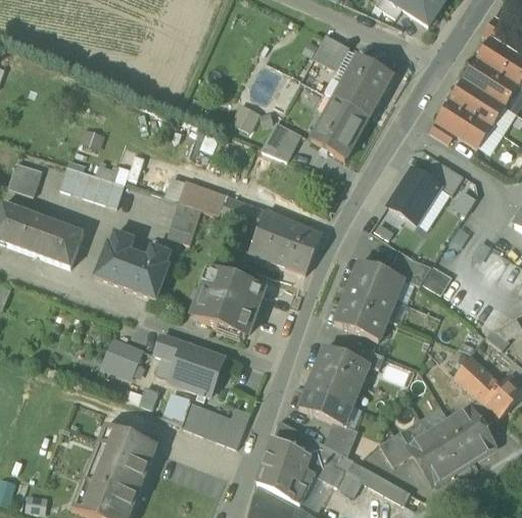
[(402,8),(392,1),(390,0),(379,0),(376,5),(396,18),(402,8)]
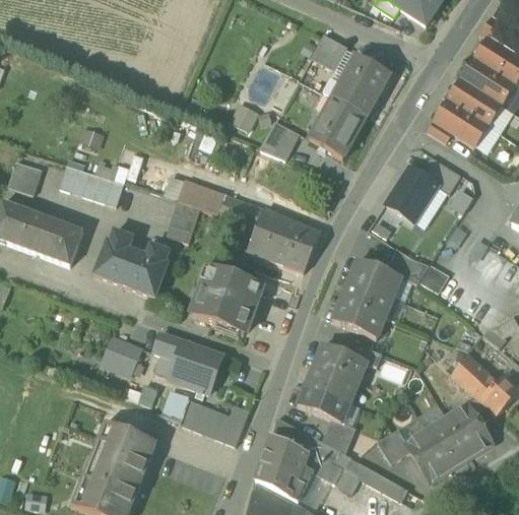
[(391,0),(390,1),(400,8),(427,25),(443,0),(391,0)]
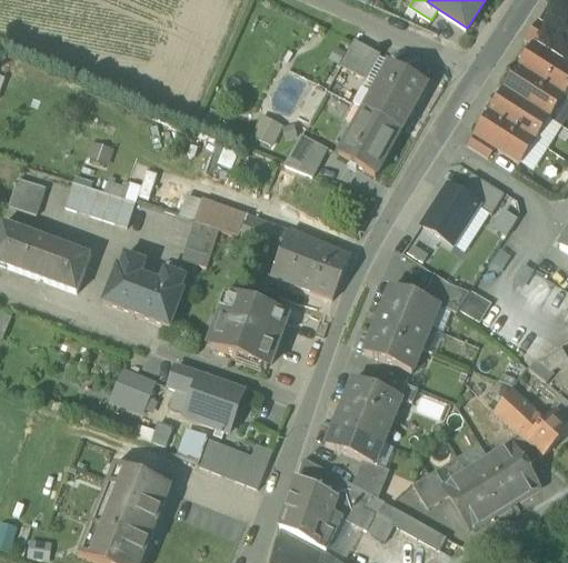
[(535,41),(548,50),(559,31),(539,18),(527,38),(534,42),(535,41)]
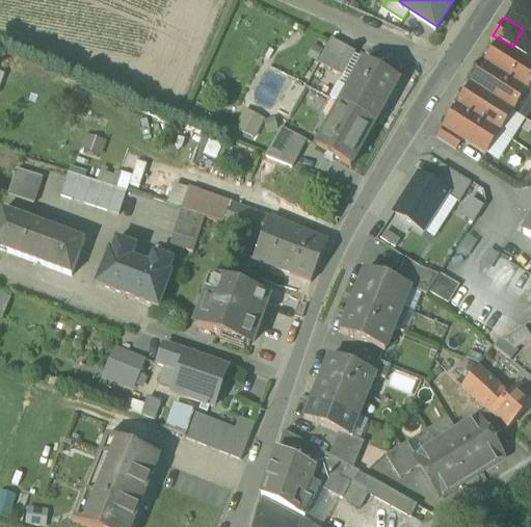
[(321,55),(344,68),(353,51),(330,38),(321,55)]
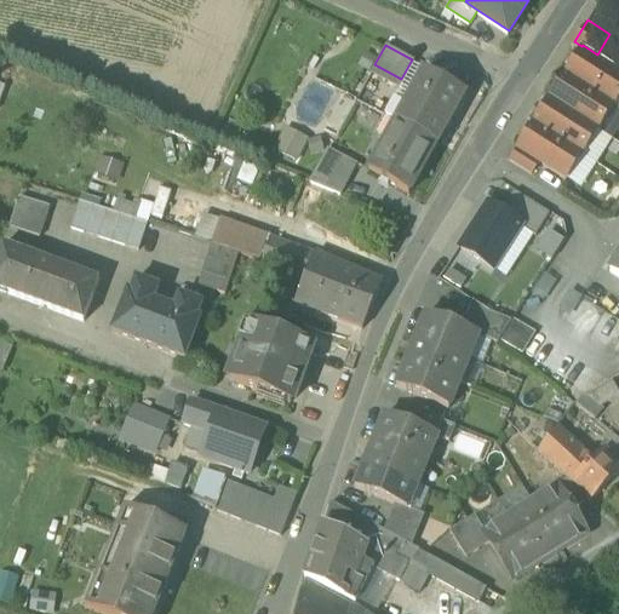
[(582,46),(566,70),(615,102),(618,96),(618,68),(597,55),(583,45),(582,46)]
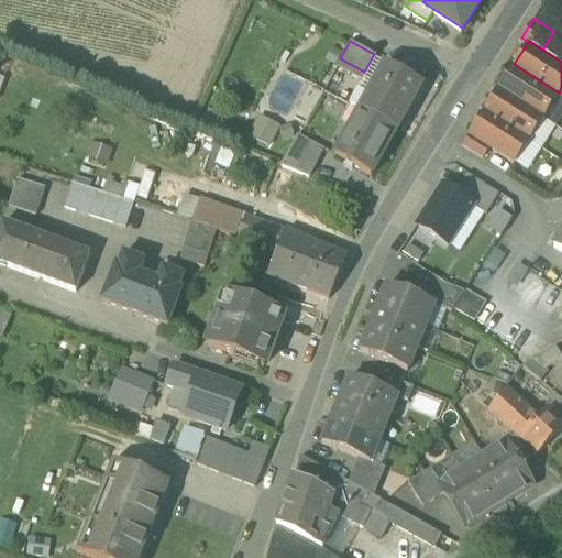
[(370,90),(361,107),(397,127),(422,79),(387,59),(370,90)]
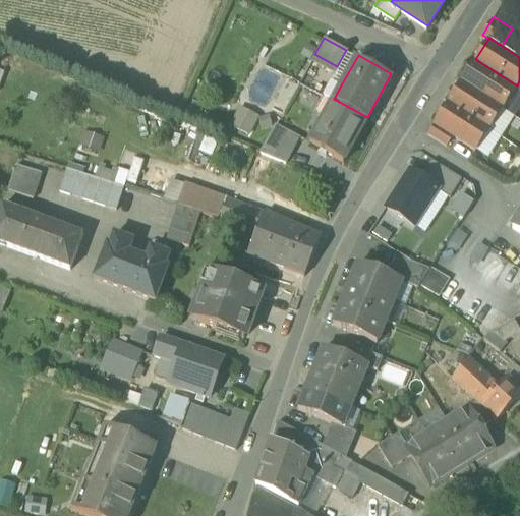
[(475,59),(462,79),(504,106),(517,86),(475,59)]
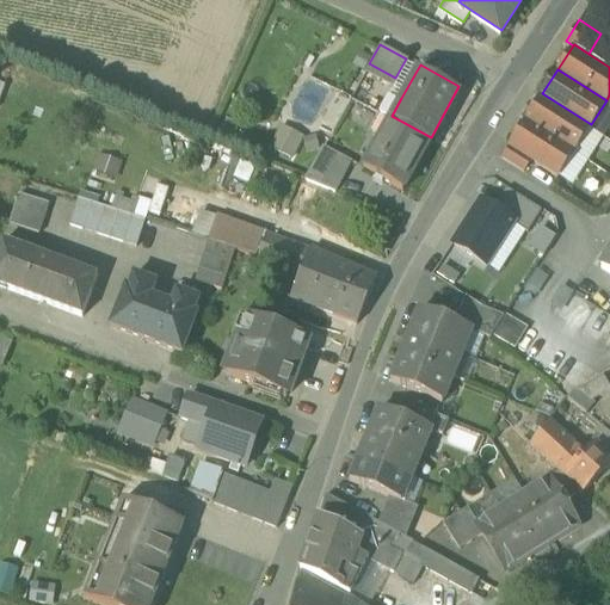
[(390,92),(380,109),(392,116),(401,98),(390,92)]
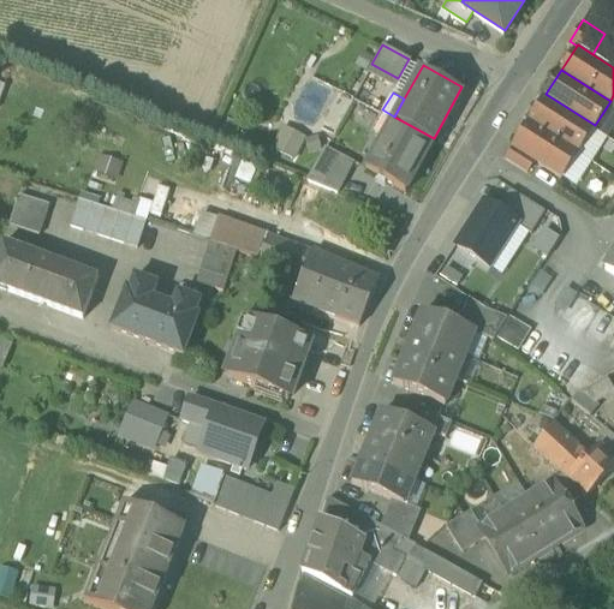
[(546,94),(530,119),(579,150),(595,125),(546,94)]
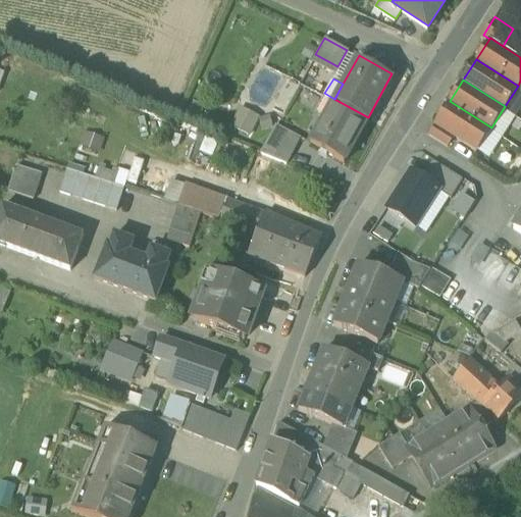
[(326,114),(334,99),(324,93),(316,108),(326,114)]
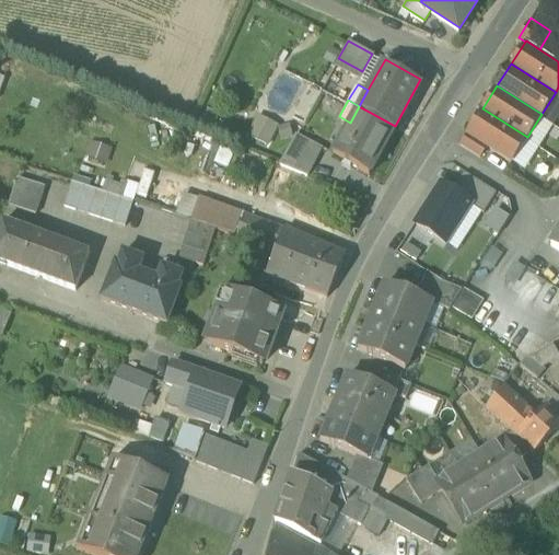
[(370,171),(395,126),(359,106),(350,123),(335,151),(370,171)]
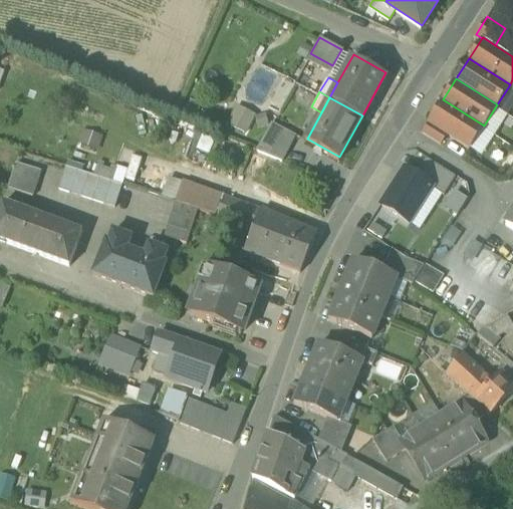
[(235,98),(225,121),(246,131),(257,108),(235,98)]
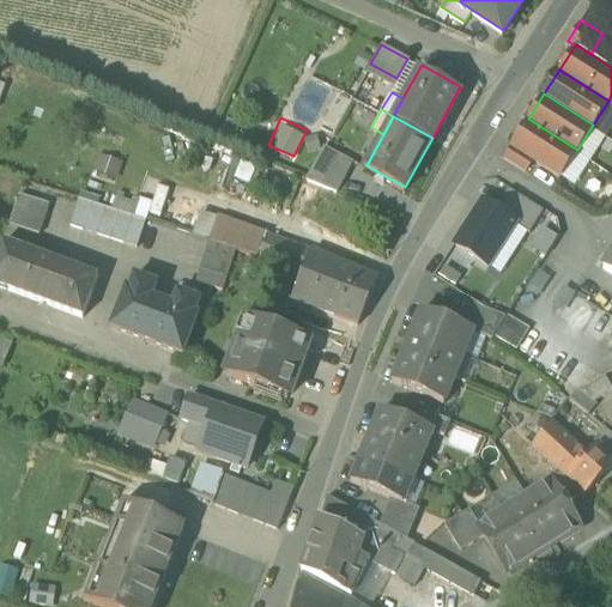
[(561,174),(577,150),(528,119),(513,143),(534,157),(561,174)]
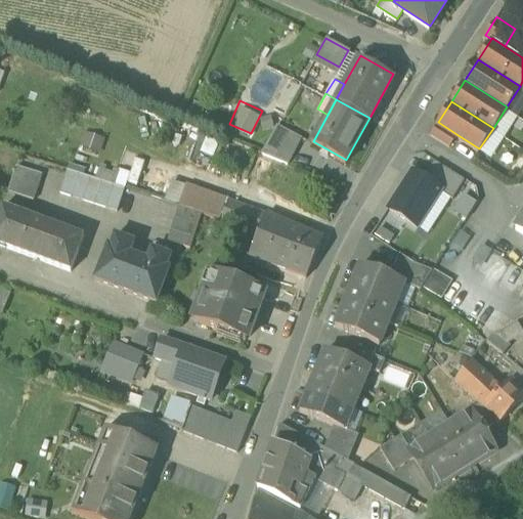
[(263,150),(288,161),(302,135),(278,122),(263,150)]
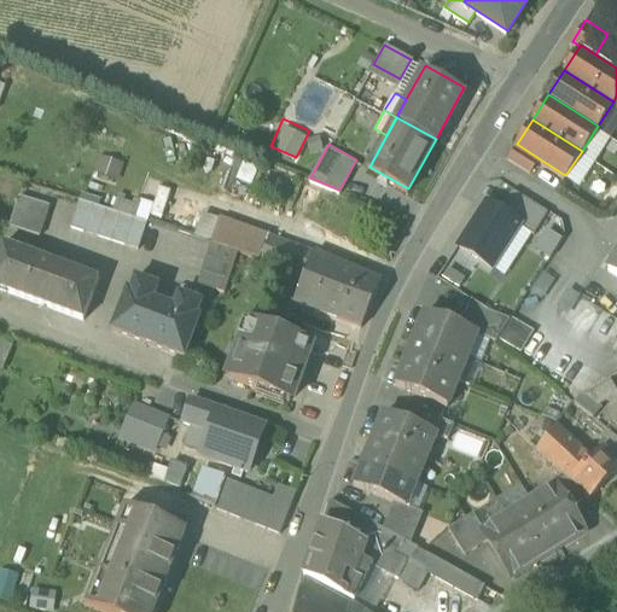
[(510,156),(531,170),(539,158),(517,144),(510,156)]
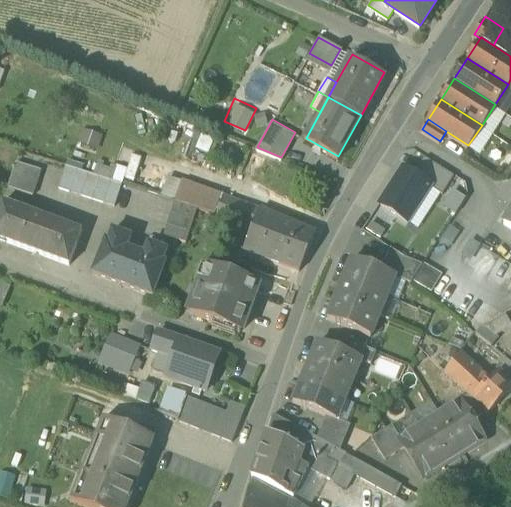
[(424,155),(413,172),(432,184),(431,185),(443,192),(454,174),(424,155)]
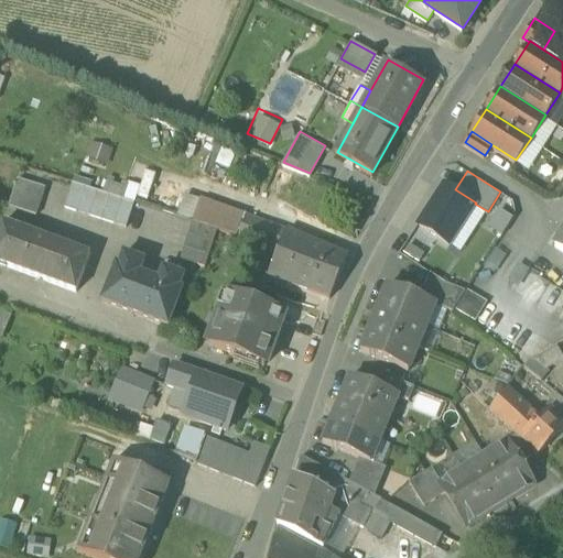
[(9,203),(38,211),(46,184),(19,175),(9,203)]
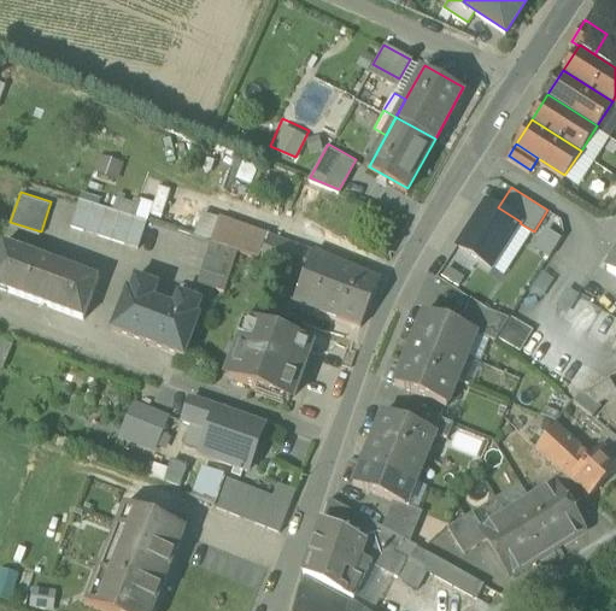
[(70,223),(138,246),(147,218),(80,195),(70,223)]
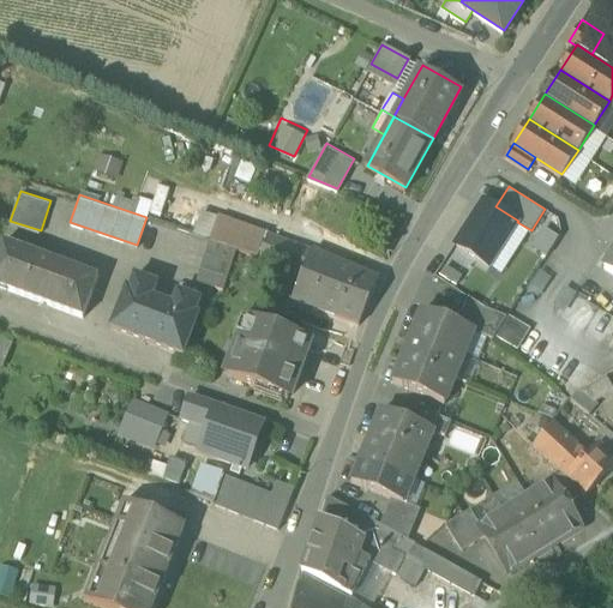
[(517,222),(518,221),(496,206),(484,198),(456,241),(490,264),(517,222)]
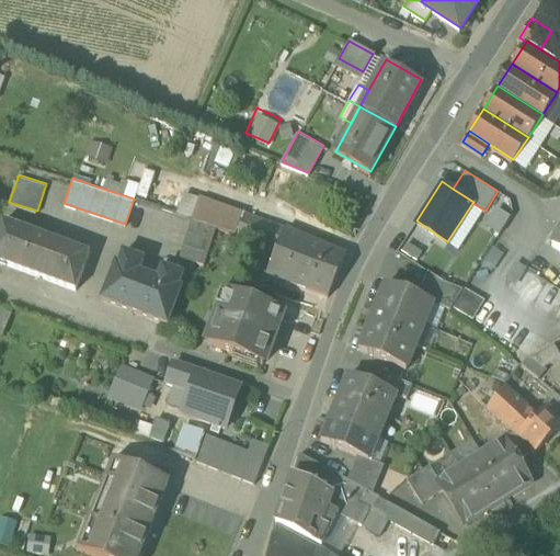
[(204,195),(197,218),(217,226),(237,231),(246,210),(204,195)]
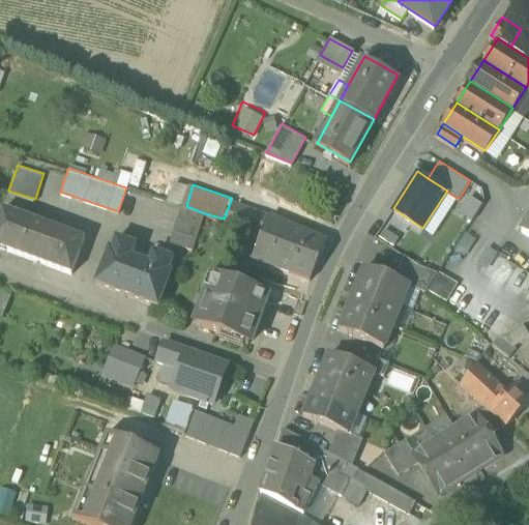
[(245,227),(261,233),(270,212),(232,198),(224,219),(245,227)]
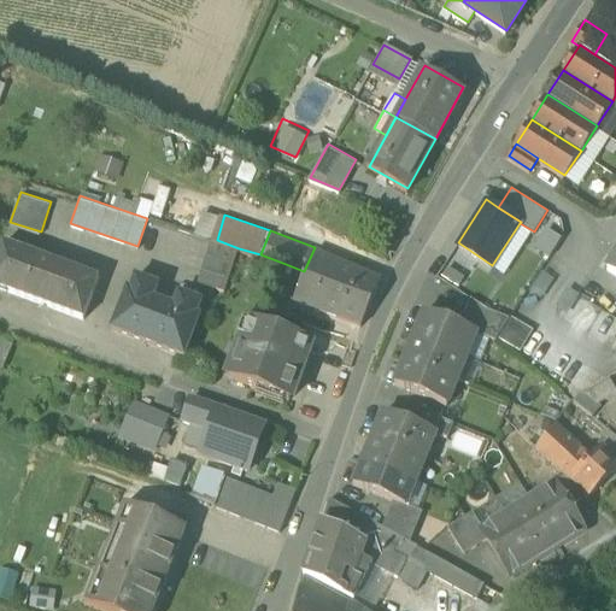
[(4,239),(0,250),(0,260),(3,262),(10,241),(4,239)]
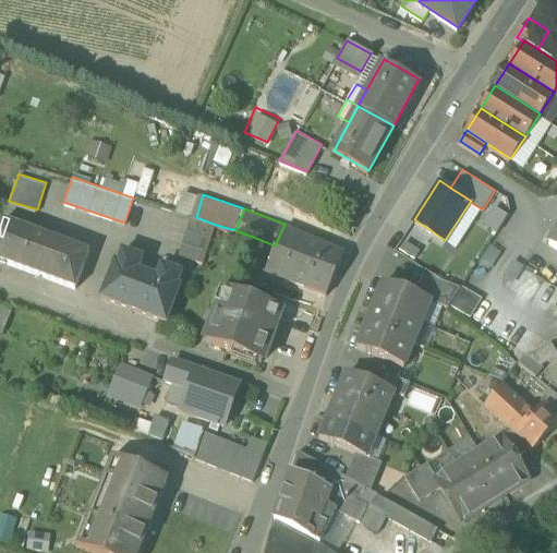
[(204,261),(216,225),(196,217),(191,216),(179,252),(204,261)]
